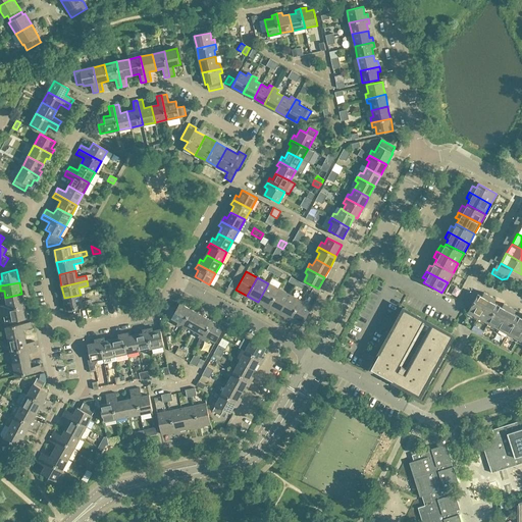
[(268,308),(278,290),(268,283),(258,302),(268,308)]
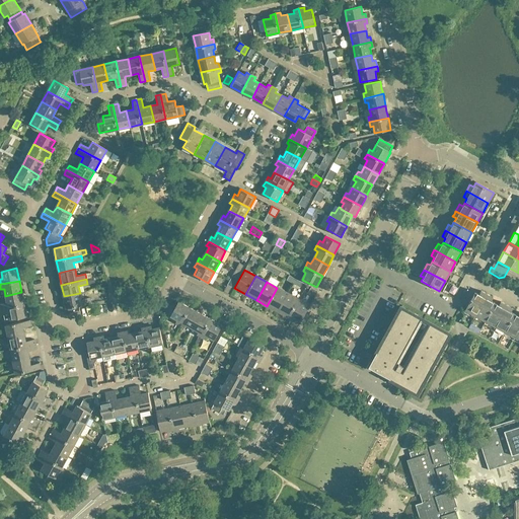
[(278,312),(288,294),(277,288),(267,306),(278,312)]
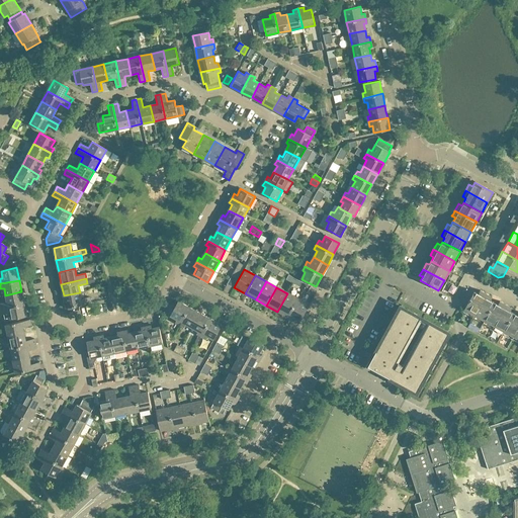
[(315,295),(317,290),(310,287),(308,291),(315,295)]
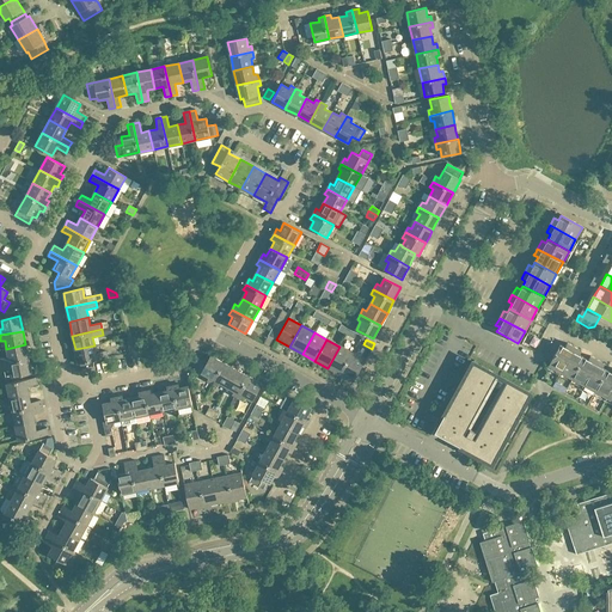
[(0,365),(29,359),(25,344),(6,349),(8,356),(0,357),(0,365)]
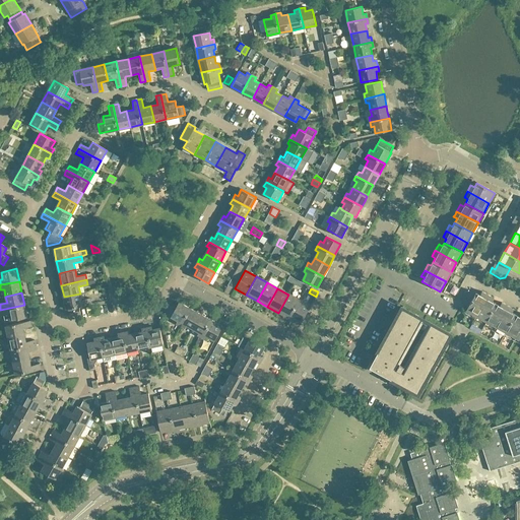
[(475,317),(488,296),(481,293),(479,296),(475,293),(465,311),(475,317)]
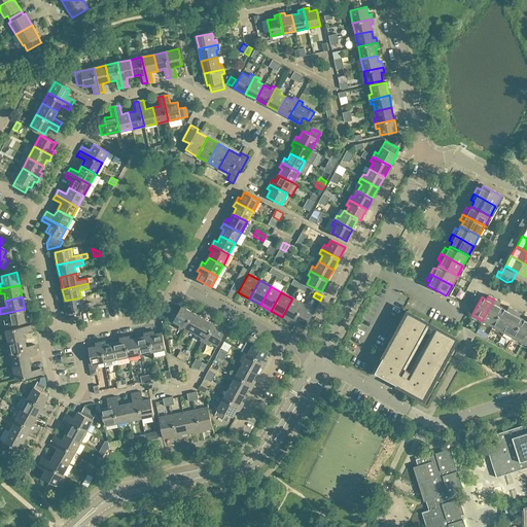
[(67,313),(93,308),(92,303),(82,305),(81,297),(65,301),(67,313)]
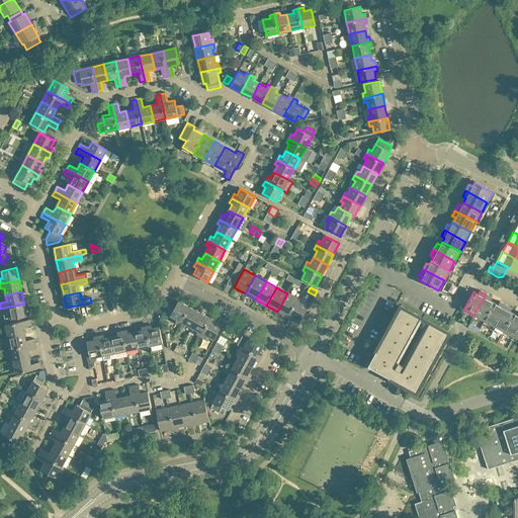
[(287,317),(297,298),(287,293),(277,312),(287,317)]
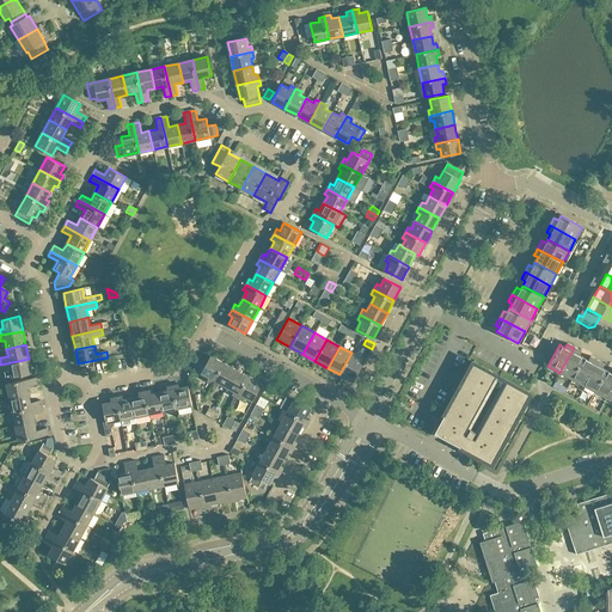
[(571,379),(583,357),(579,355),(581,352),(574,348),(560,373),(571,379)]
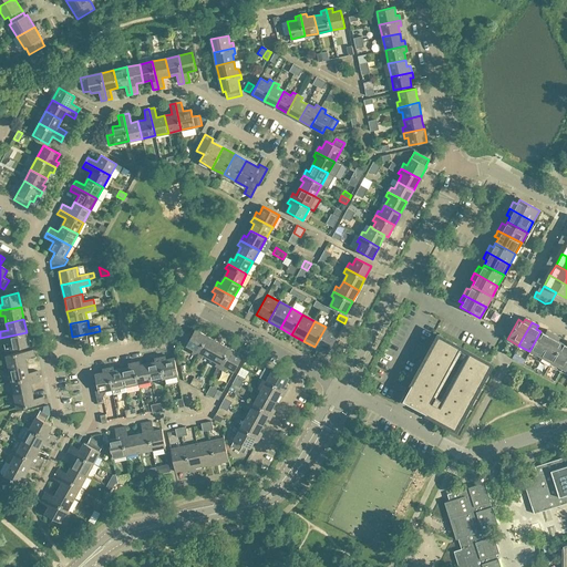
[(328,353),(338,333),(326,327),(315,347),(328,353)]
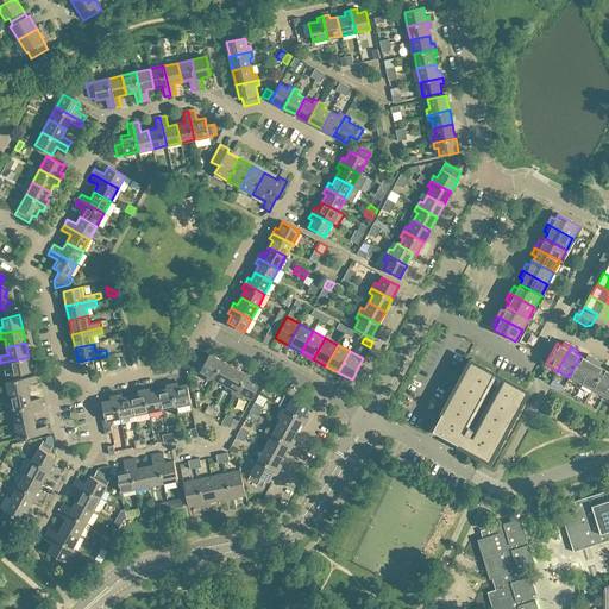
[(206,378),(211,382),(223,362),(209,355),(206,362),(199,358),(194,368),(207,375),(206,378)]
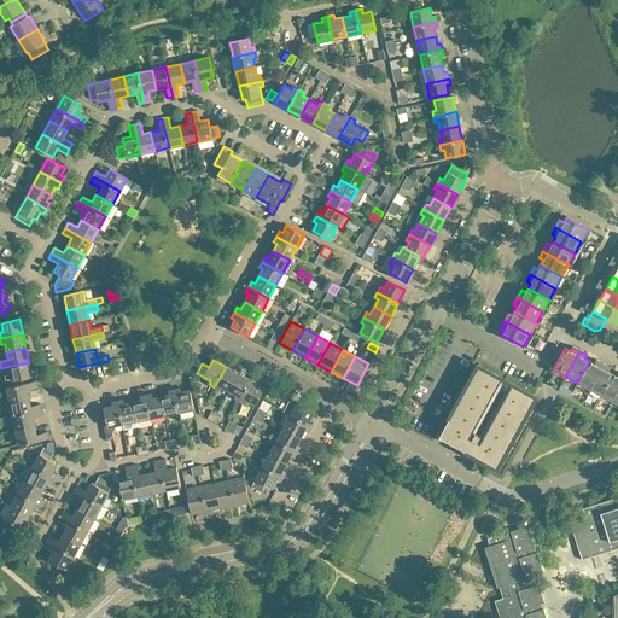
[(589,389),(602,363),(596,360),(594,363),(589,361),(577,383),(589,389)]
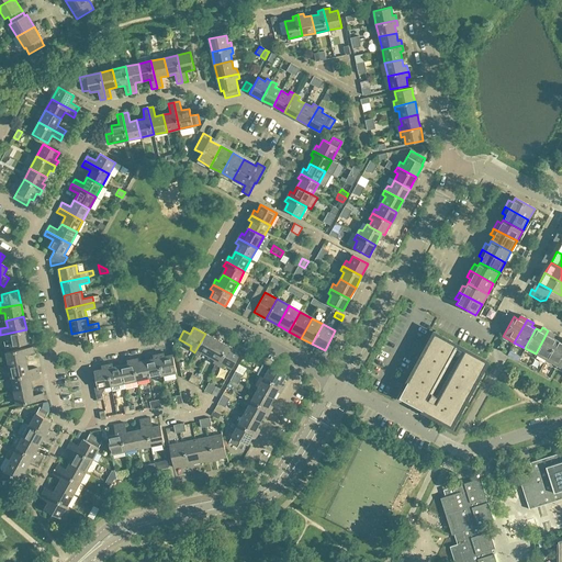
[(29,343),(26,329),(0,335),(0,340),(3,340),(6,348),(29,343)]
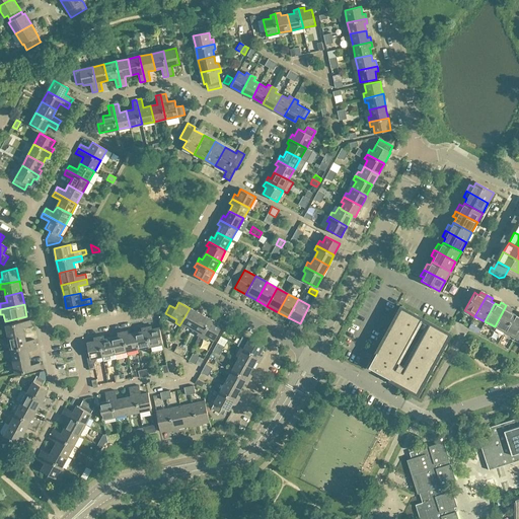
[(504,332),(514,314),(511,312),(512,309),(506,305),(495,326),(504,332)]
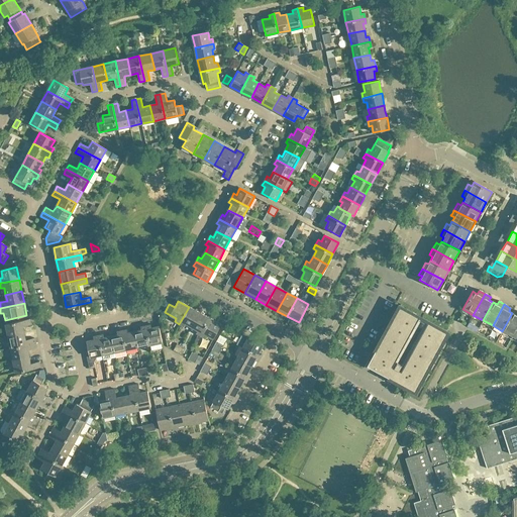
[(80,312),(79,308),(79,305),(68,307),(69,314),(80,312)]
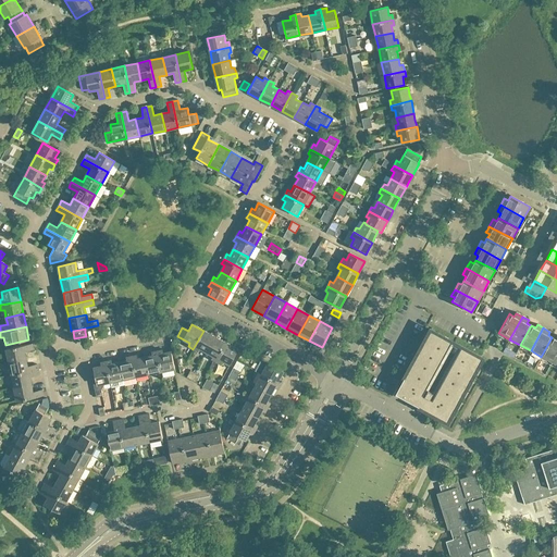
[(431,330),(401,383),(408,387),(405,393),(410,395),(407,400),(409,401),(410,401),(441,418),(445,420),(445,421),(447,416),(450,418),(455,408),(456,406),(461,396),(462,395),(467,387),(468,385),(473,374),(475,370),(477,368),(479,366),(479,364),(483,358),(481,357),(462,347),(432,404),(430,403),(432,397),(426,395),(424,400),(422,399),(454,342),(452,341),(431,330)]
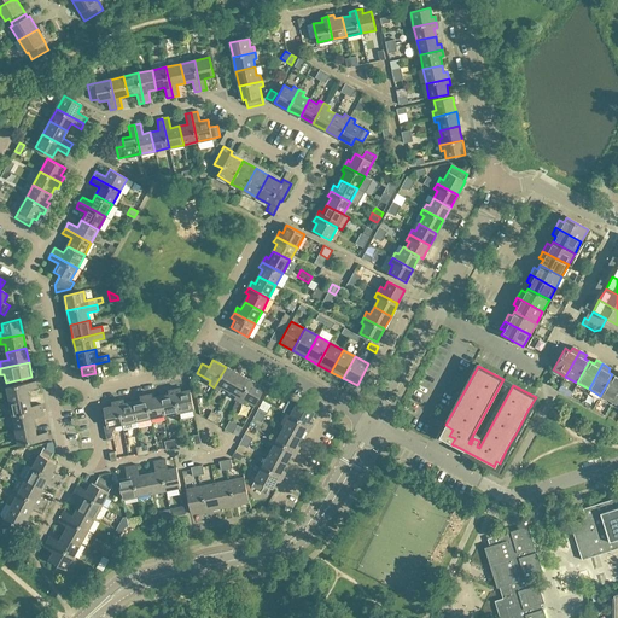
[(228,391),(238,374),(226,367),(214,388),(220,390),(221,386),(228,391)]
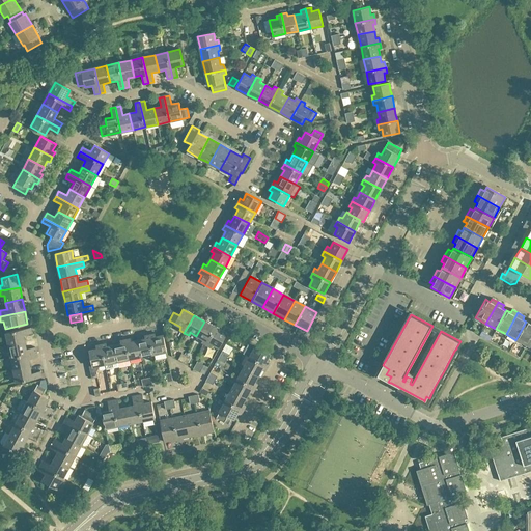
[(205,344),(216,327),(204,322),(196,336),(202,339),(201,342),(203,343),(205,344)]
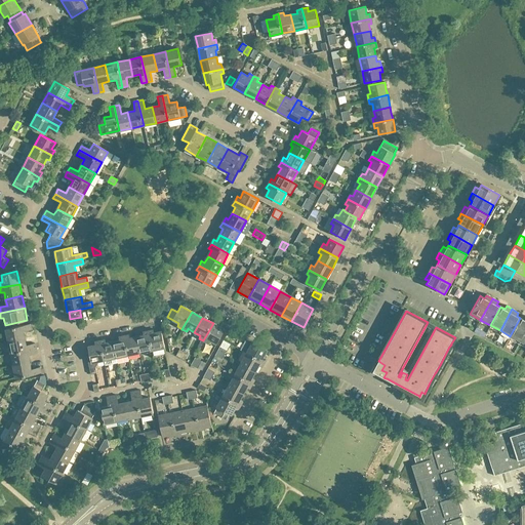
[(520,341),(524,331),(524,318),(524,320),(520,318),(510,336),(520,341)]
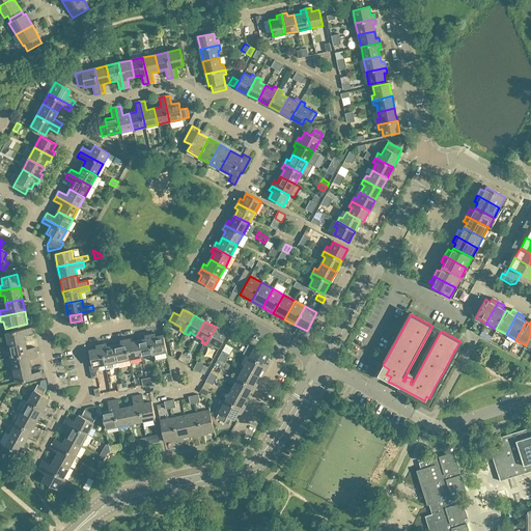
[(219,347),(227,333),(216,327),(205,344),(211,347),(212,344),(219,347)]
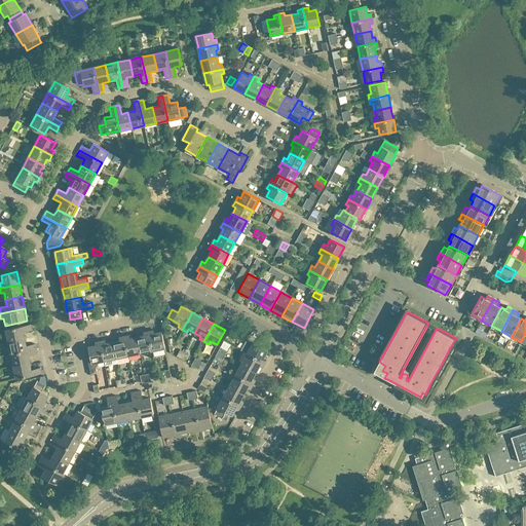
[(31,325),(5,330),(8,342),(25,339),(23,332),(32,330),(31,325)]
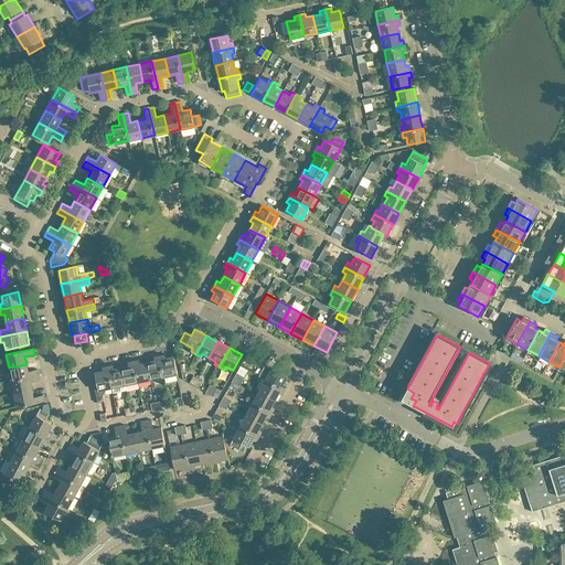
[(254,358),(246,354),(244,359),(252,363),(254,358)]
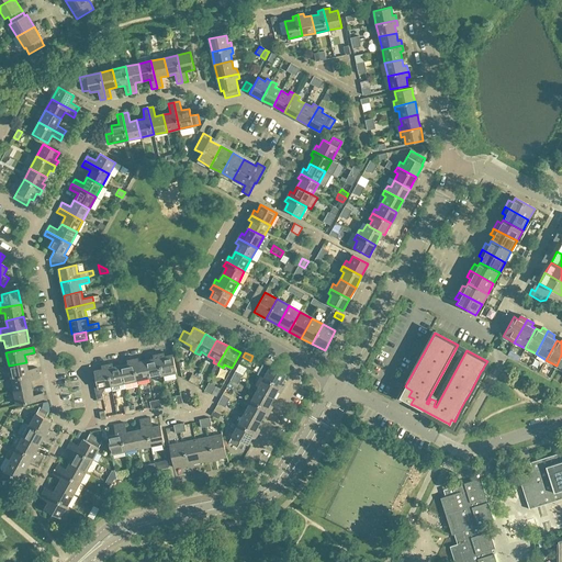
[(177,378),(172,355),(165,357),(164,353),(158,355),(163,374),(164,381),(177,378)]
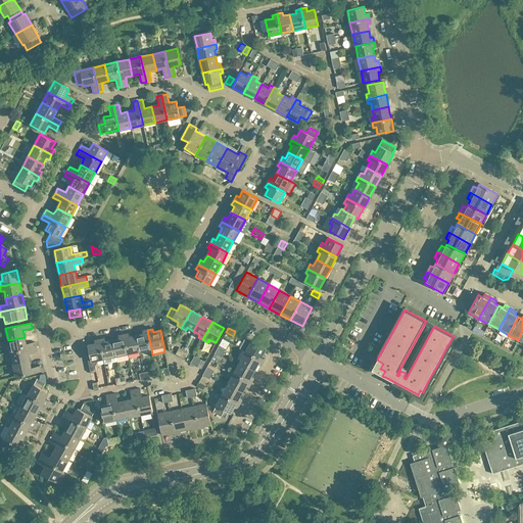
[(151,348),(147,330),(142,331),(143,334),(136,335),(139,351),(151,348)]
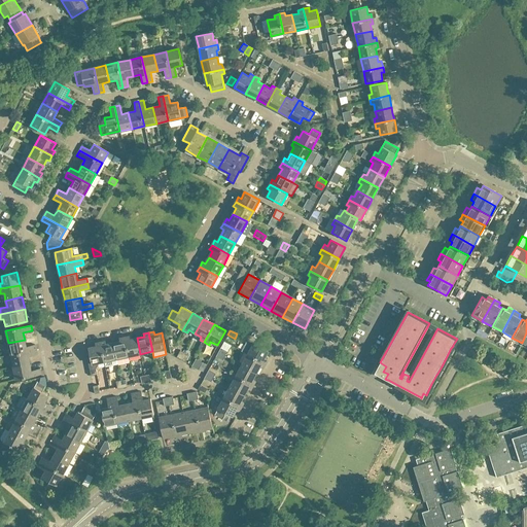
[(130,336),(125,337),(128,356),(140,354),(137,338),(130,339),(130,336)]
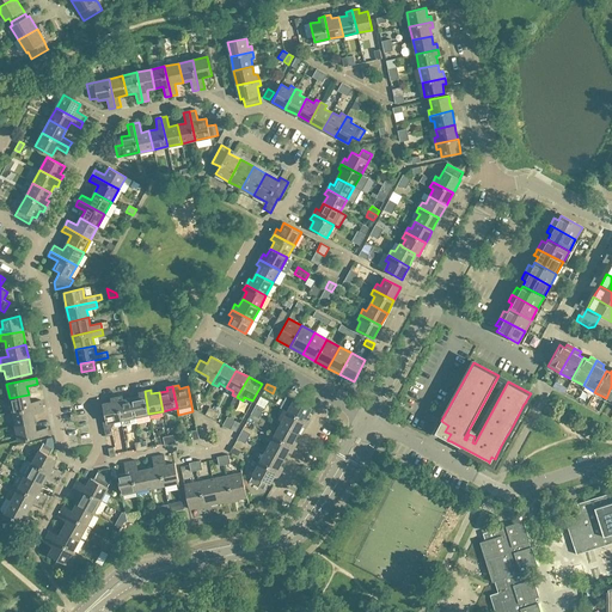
[(139,396),(130,398),(135,417),(136,423),(151,421),(148,414),(145,391),(139,392),(139,396)]
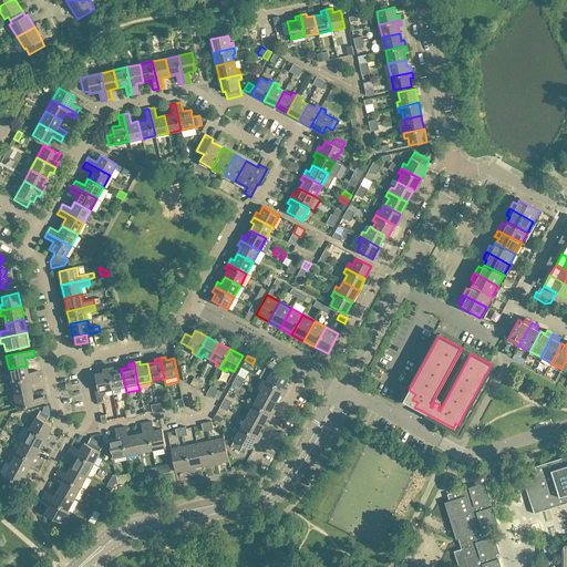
[(27,366),(9,369),(11,382),(39,377),(38,371),(28,373),(27,366)]
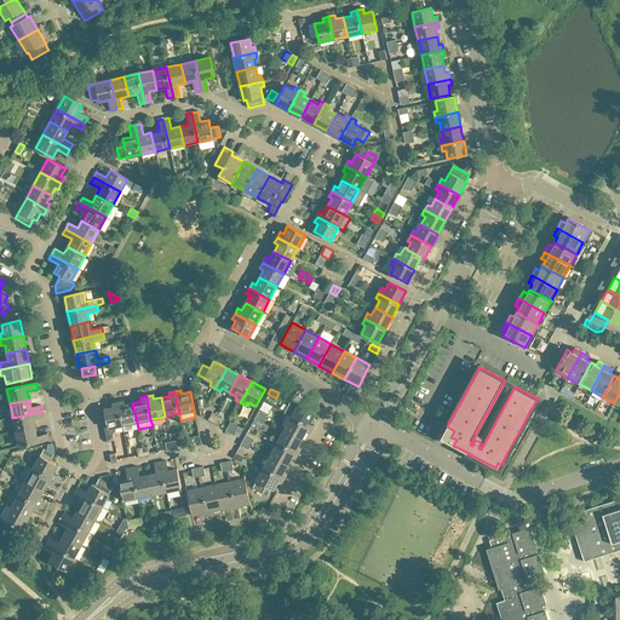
[(138,429),(137,423),(132,403),(125,405),(124,401),(118,402),(122,425),(124,431),(138,429)]
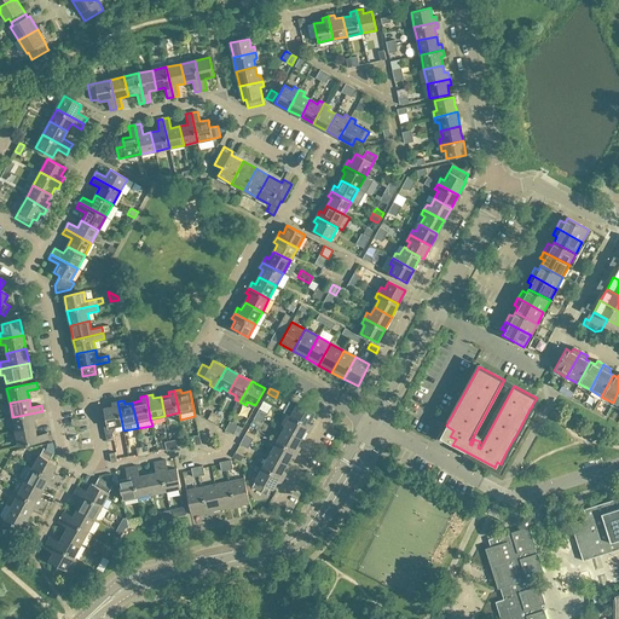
[(114,440),(113,433),(115,431),(114,427),(122,424),(117,401),(111,403),(113,406),(103,409),(106,423),(103,423),(106,441),(114,440)]
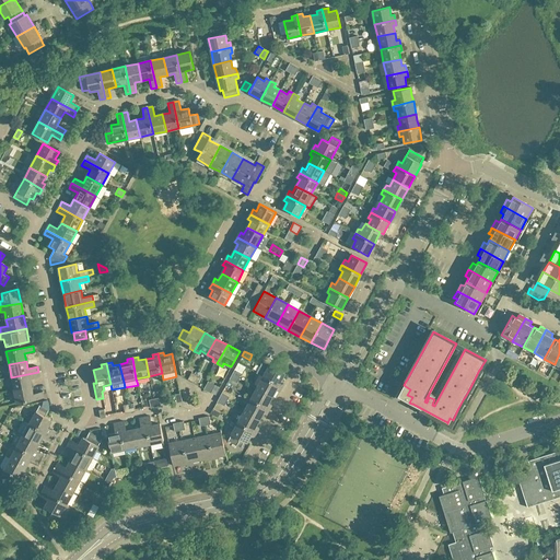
[(281,380),(284,373),(269,364),(263,376),(281,386),(284,382),(281,380)]
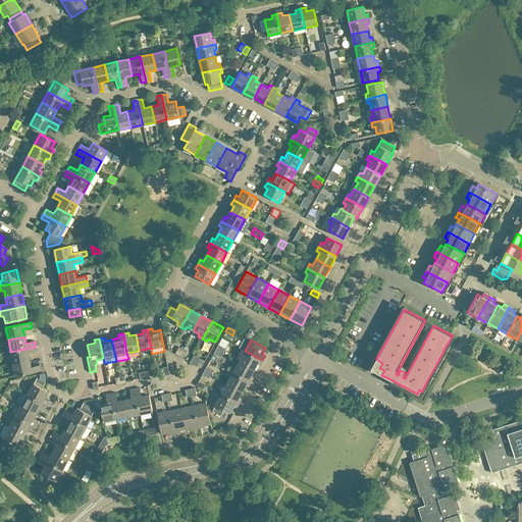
[(36,347),(10,352),(13,364),(30,360),(28,353),(37,352),(36,347)]
